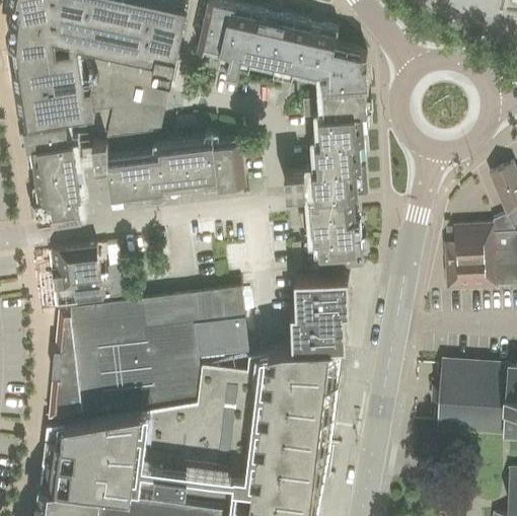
[(13,0),(15,0),(14,8),(12,8),(9,45),(12,45),(15,66),(13,67),(19,108),(22,107),(24,120),(112,106),(105,136),(158,129),(187,0),(13,0)]
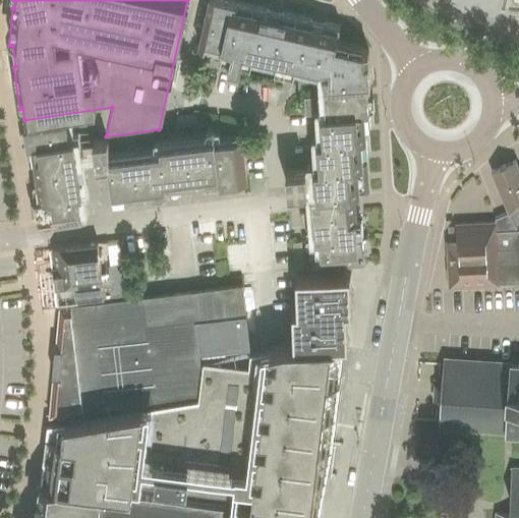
[(368,88),(366,54),(334,47),(338,29),(211,0),(208,0),(196,49),(229,56),(225,74),(237,76),(240,64),(244,65),(245,60),(278,67),(277,72),(287,74),(288,70),(305,73),(306,68),(313,70),(313,67),(322,69),(325,116),(320,117),(322,144),(316,144),(319,170),(312,171),(284,173),(286,194),(314,192),(314,197),(309,198),(310,205),(313,243),(319,243),(321,270),(363,267),(359,224),(354,224),(352,202),(352,196),(366,195),(364,167),(360,167),(360,157),(365,156),(363,129),(368,129),(365,88),(368,88)]
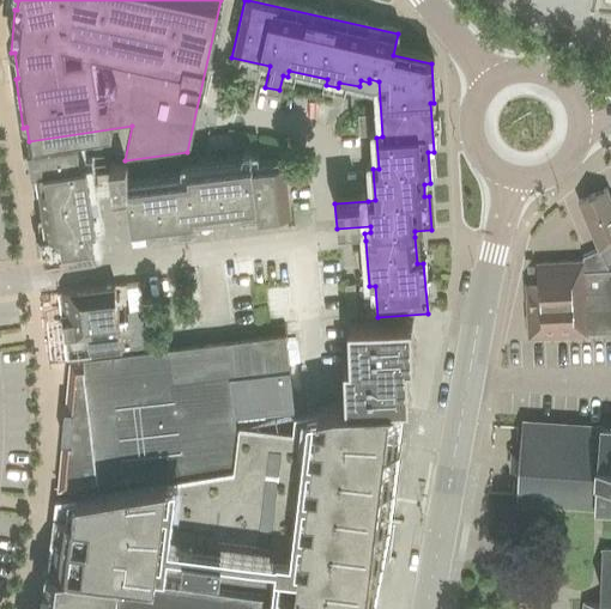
[(357,139),(368,138),(366,117),(356,117),(357,139)]
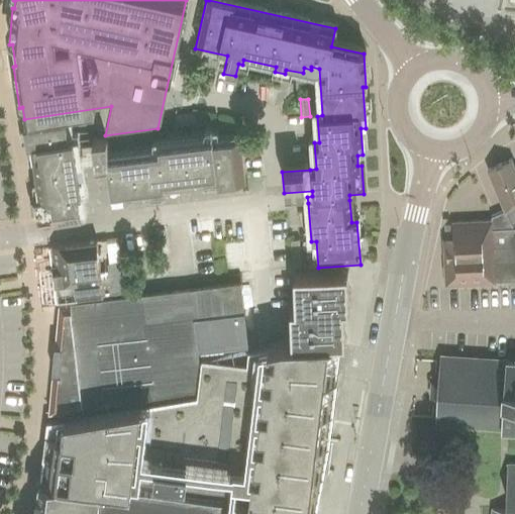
[(109,107),(92,110),(96,140),(91,141),(96,183),(108,181),(110,200),(148,195),(149,200),(165,198),(165,193),(179,191),(178,186),(201,183),(201,188),(243,183),(238,141),(212,144),(211,139),(157,145),(158,150),(132,153),(130,133),(104,136),(109,107)]
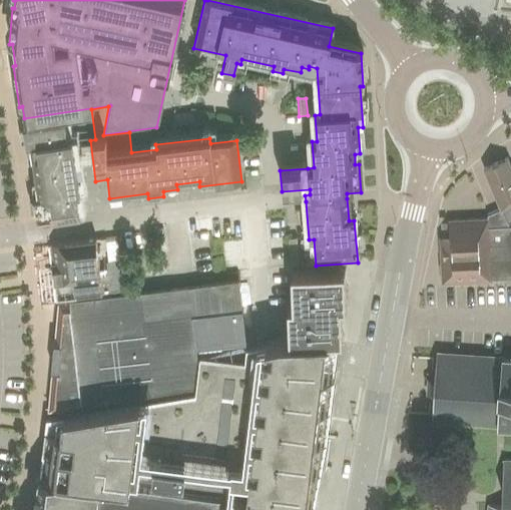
[(30,183),(36,218),(37,226),(79,219),(74,192),(79,192),(71,138),(66,139),(62,113),(21,120),(27,161),(32,160),(36,183),(30,183)]
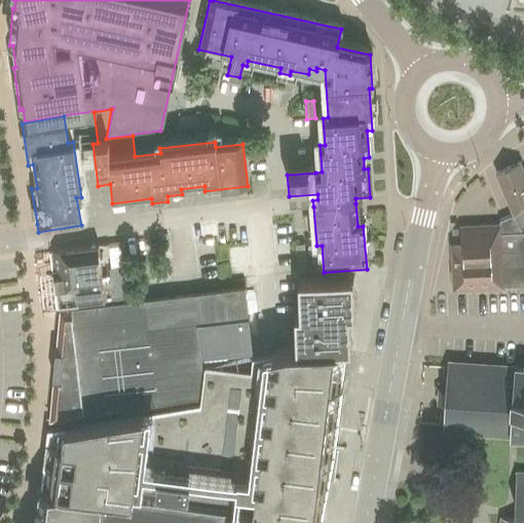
[(177,131),(196,128),(195,119),(176,121),(177,131)]
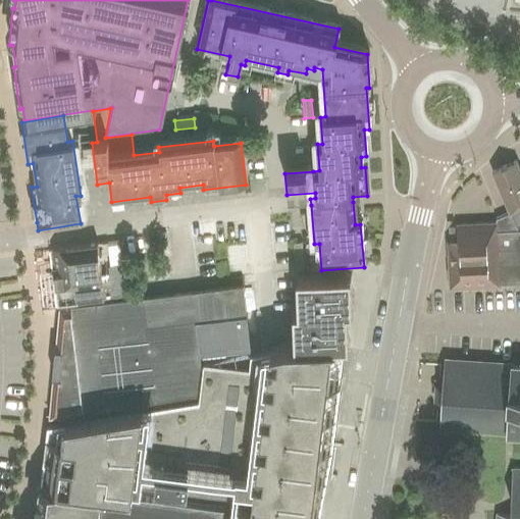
[(514,164),(490,174),(508,215),(509,214),(515,227),(519,227),(519,171),(518,173),(514,164)]
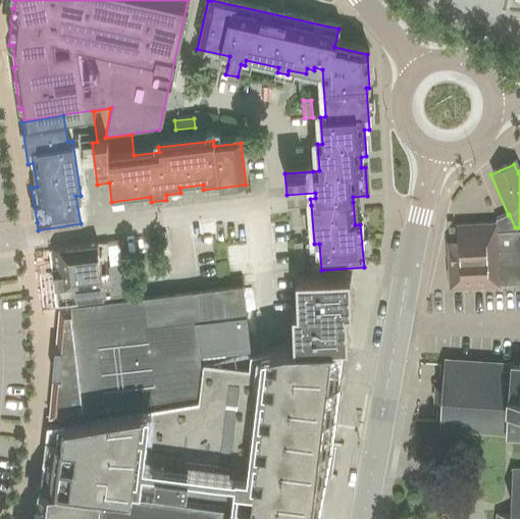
[(509,214),(508,215),(494,221),(494,225),(456,227),(457,244),(444,245),(447,291),(498,289),(498,287),(519,284),(519,231),(516,231),(515,227),(509,214)]
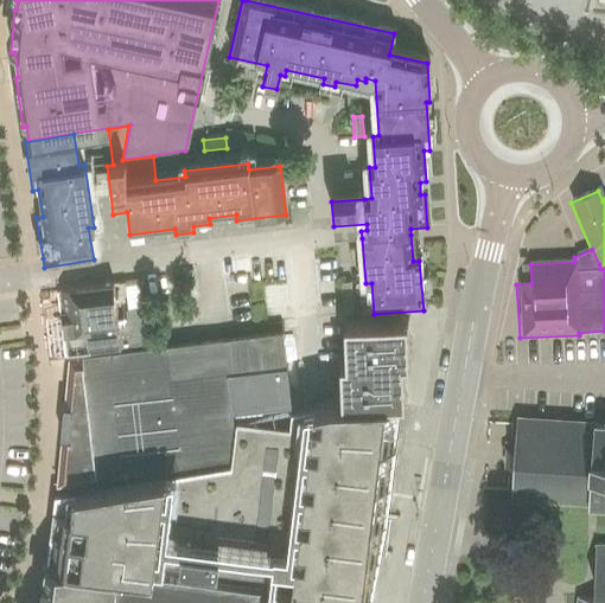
[(144,346),(139,309),(123,312),(125,321),(116,322),(112,287),(59,293),(67,355),(144,346)]
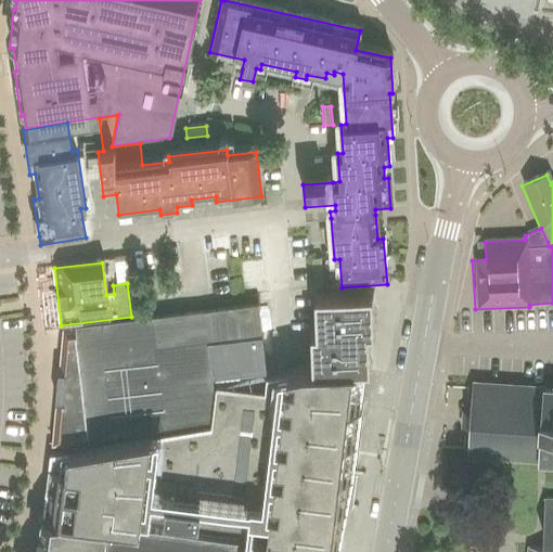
[(362,368),(369,368),(368,332),(373,332),(371,293),(314,295),(316,331),(310,331),(312,369),(362,368)]
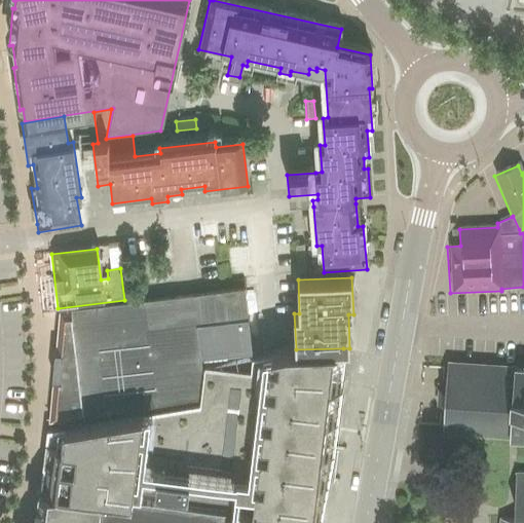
[(195,361),(250,352),(244,290),(242,290),(143,302),(58,312),(54,353),(53,353),(51,381),(52,381),(48,423),(156,404),(191,398),(195,361)]
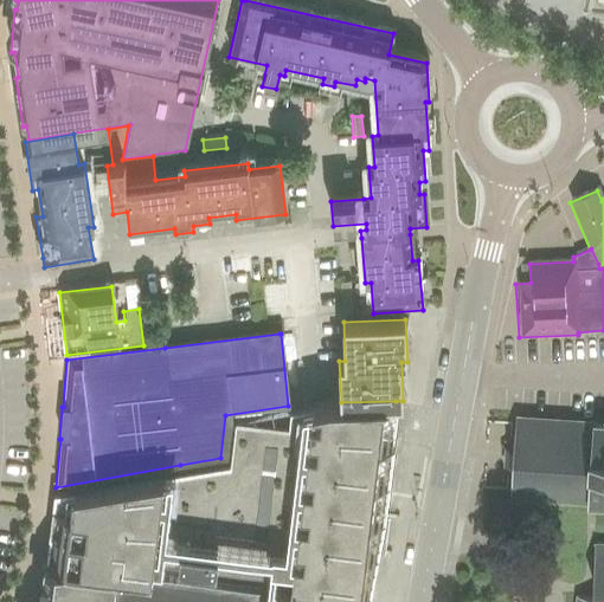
[(332,403),(289,410),(225,422),(224,466),(217,467),(55,496),(47,552),(291,583),(293,584),(370,594),(384,519),(393,445),(396,401),(341,402),(332,403)]
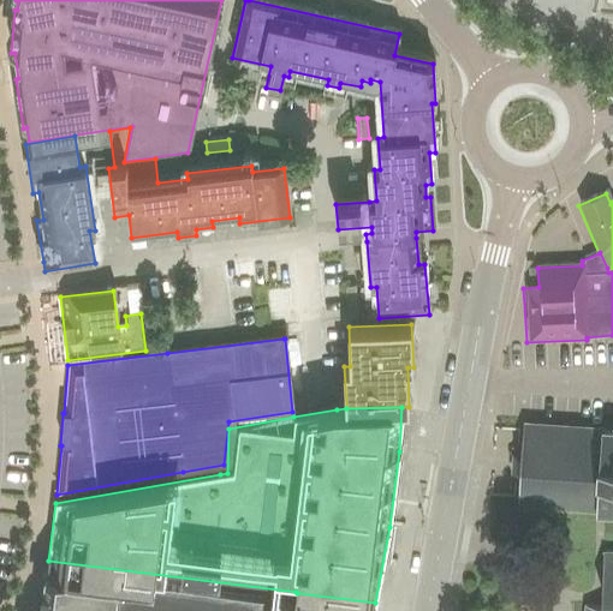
[(512,456),(511,474),(519,474),(517,502),(612,508),(612,435),(522,429),(521,457),(512,456)]
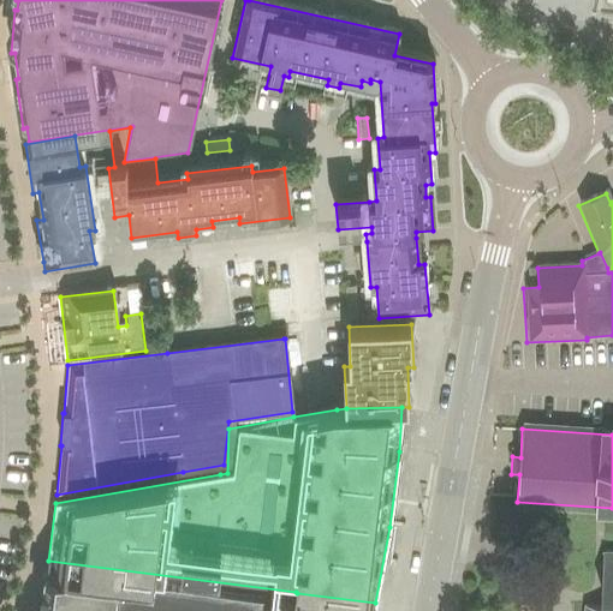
[(612,610),(612,555),(601,556),(601,600),(612,600),(612,610),(599,610),(584,609),(584,610),(612,610)]
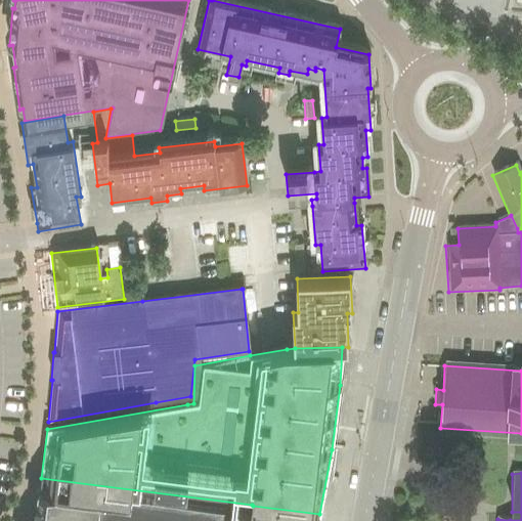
[(222,520),(224,515),(38,490),(33,520),(222,520)]
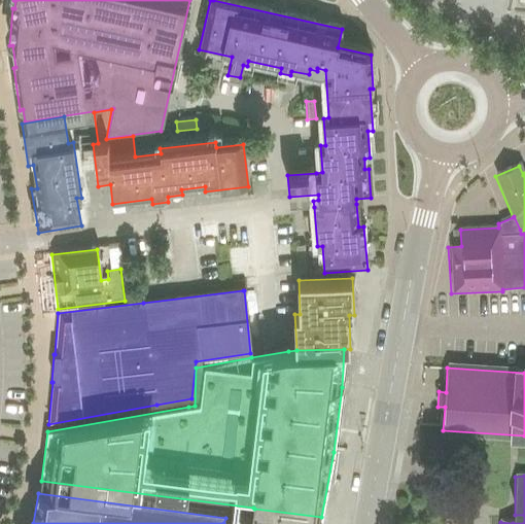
[(232,514),(230,523),(304,523),(232,514)]
